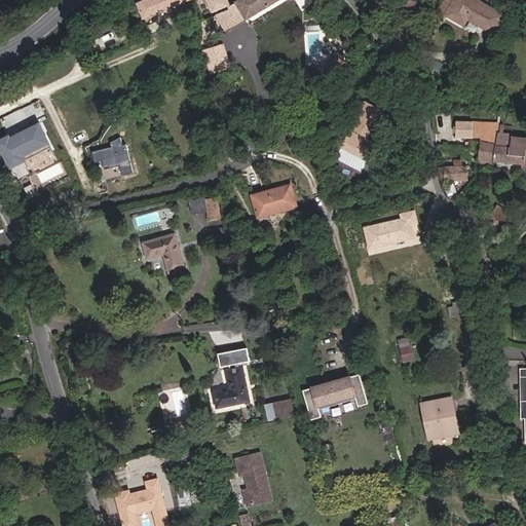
[(182,0),(142,0),(141,1),(140,1),(145,14),(182,0)]
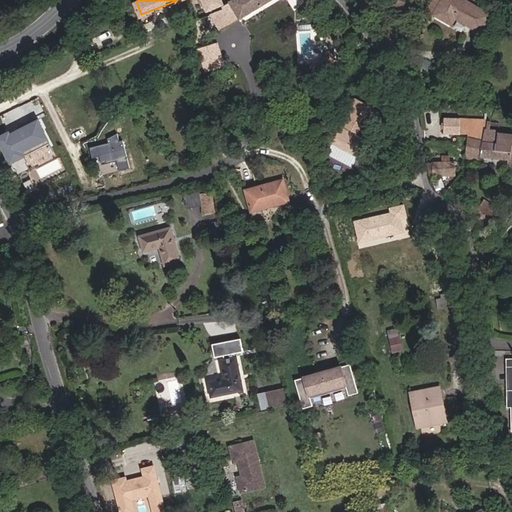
[(219,5),(216,0),(197,0),(202,11),(219,5)]
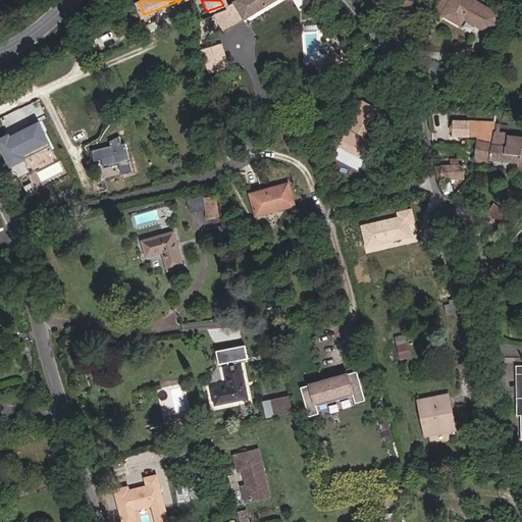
[(245,18),(235,0),(233,0),(228,3),(238,22),(245,18)]
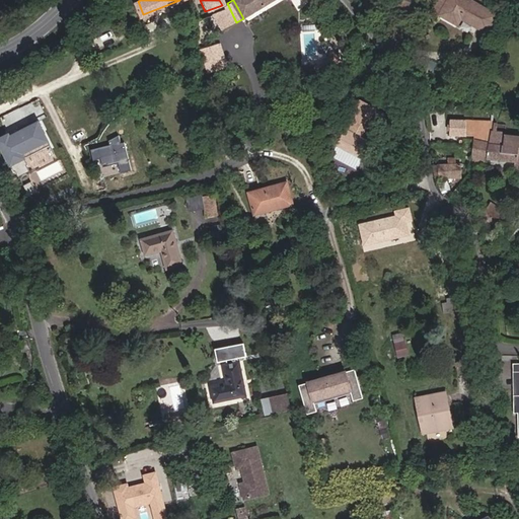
[(233,0),(243,18),(257,10),(251,0),(233,0)]
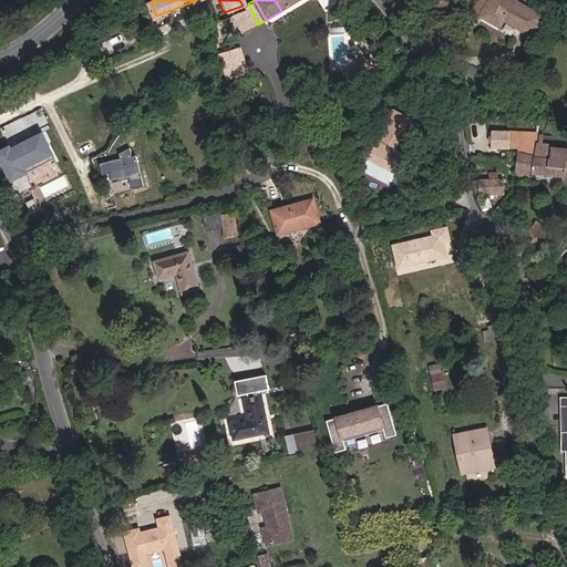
[(275,0),(281,11),(298,0),(332,0),(334,2),(337,0),(275,0)]
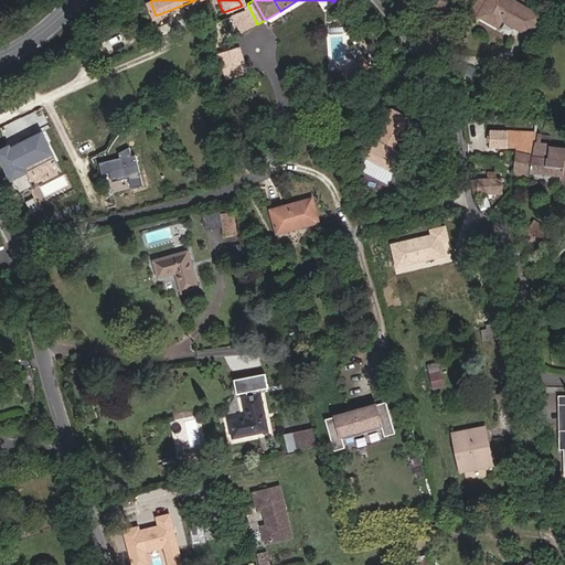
[(475,16),(481,0),(472,0),(467,11),(475,16)]
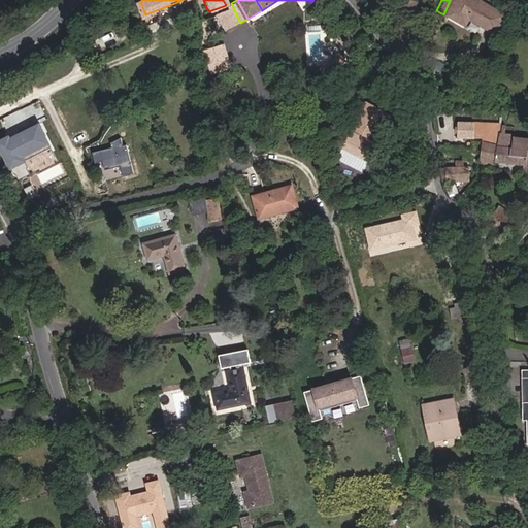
[(500,13),(476,0),(450,0),(443,14),(461,25),(465,19),(489,33),(500,13)]
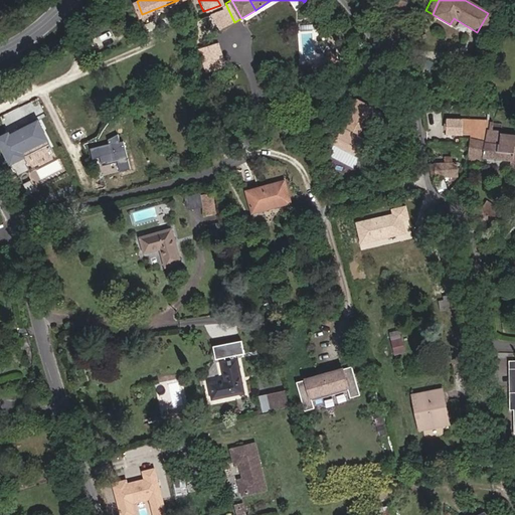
[(234,22),(225,3),(220,6),(222,10),(208,17),(217,32),(234,22)]
